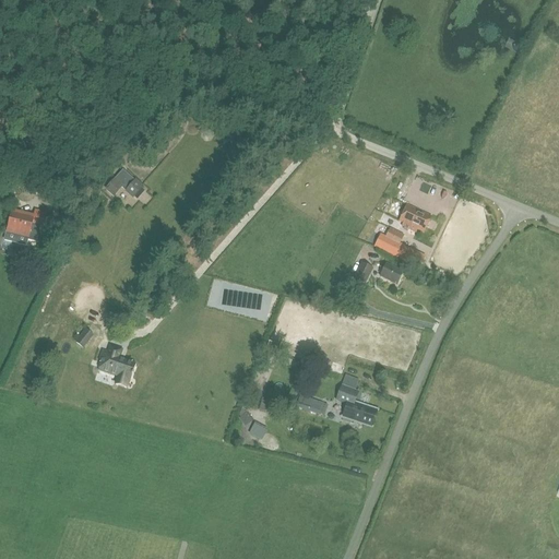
[(520,43),(515,44),(513,48),(515,52),(519,54),(522,50),(523,46),(520,43)]
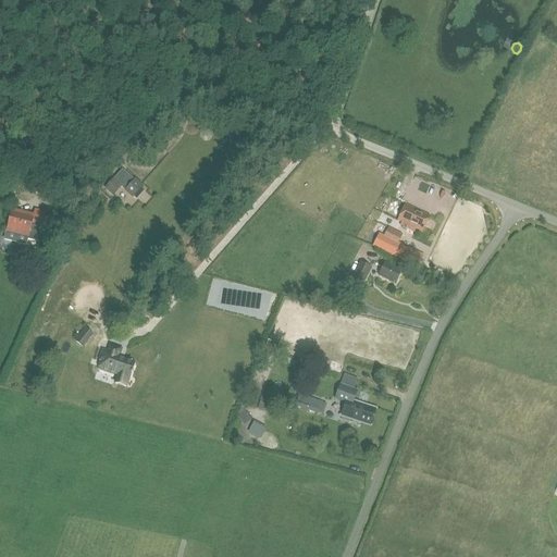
[(106,188),(113,195),(121,186),(132,196),(132,195),(136,199),(144,190),(139,187),(140,186),(134,181),(134,182),(122,171),(106,188)]
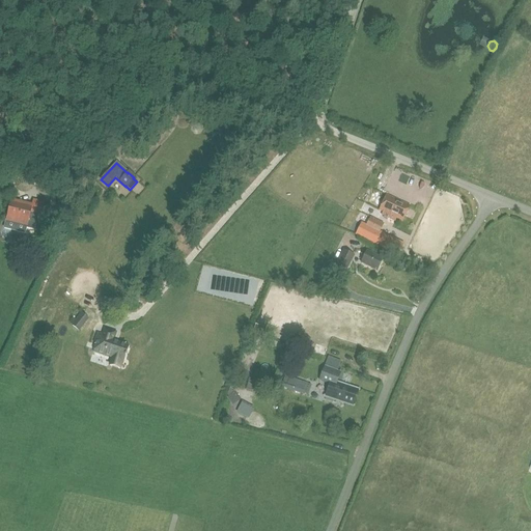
[(66,198),(52,195),(50,204),(64,207),(66,198)]
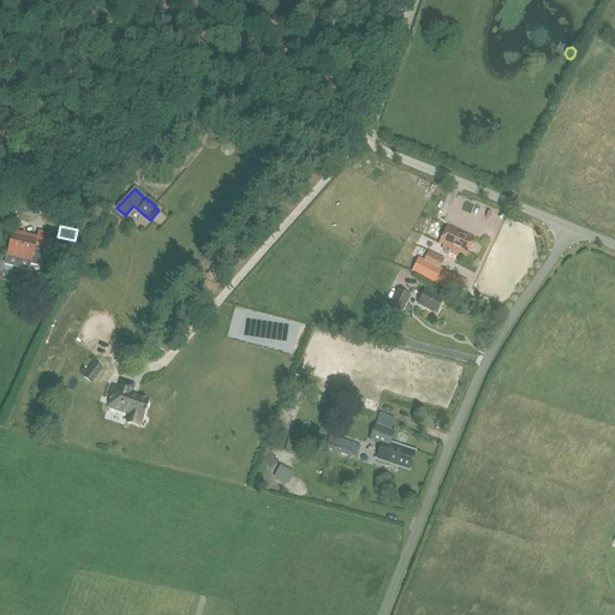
[(457,256),(458,254),(466,257),(473,238),(466,234),(447,226),(439,244),(443,245),(441,250),(445,251),(445,250),(449,252),(457,256)]
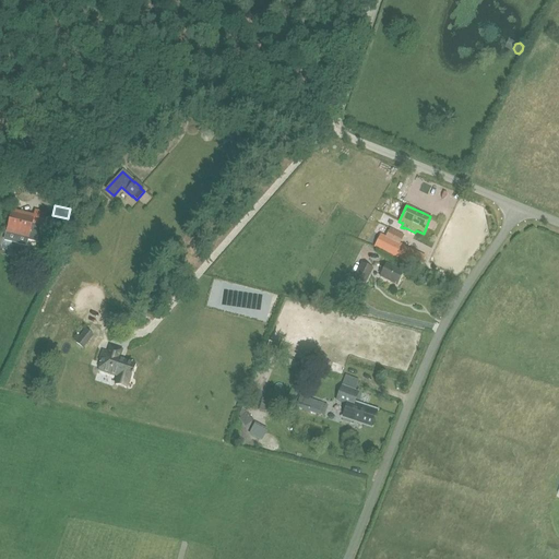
[(35,211),(33,217),(11,212),(7,232),(4,240),(27,246),(28,240),(39,242),(46,213),(35,211)]
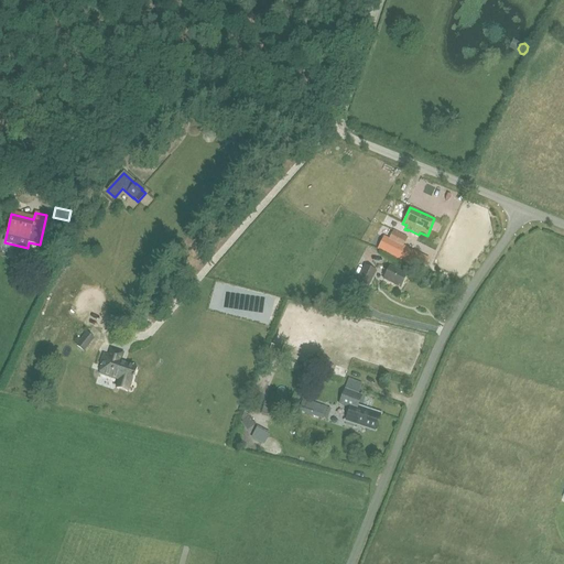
[(408,238),(393,230),(389,239),(383,237),(378,248),(398,258),(408,238)]
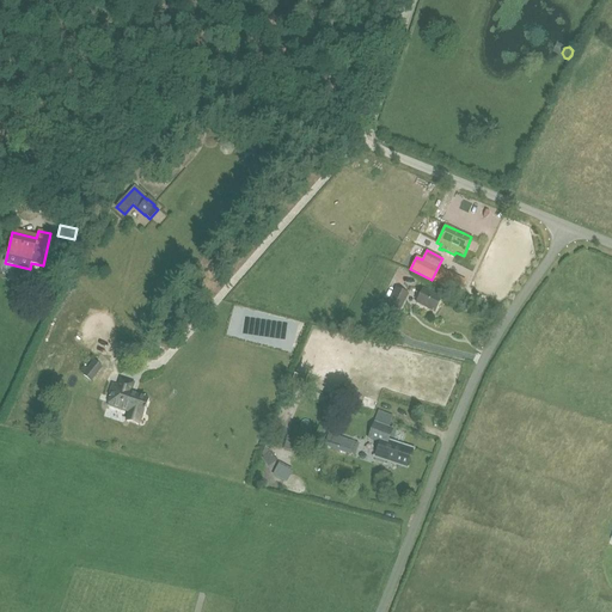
[(439,269),(433,282),(458,294),(465,281),(439,269)]
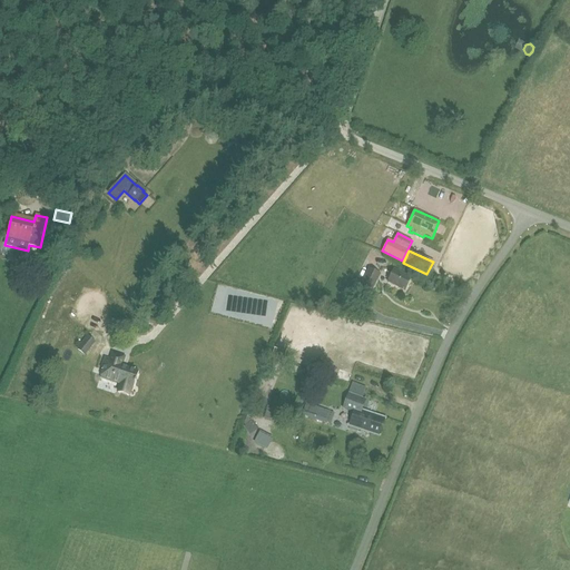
[(369,268),(360,284),(372,291),(380,274),(369,268)]
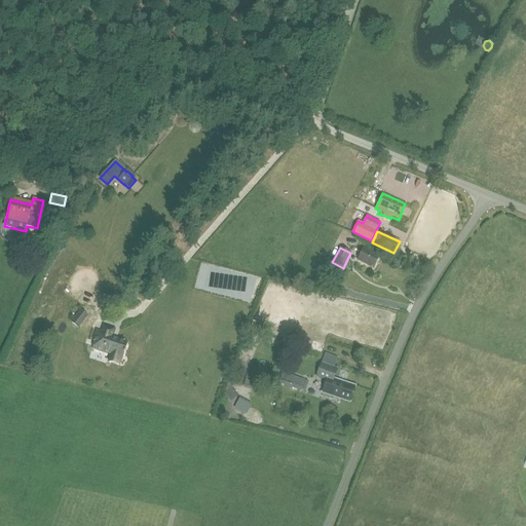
[(378,256),(363,249),(357,260),(373,268),(378,256)]
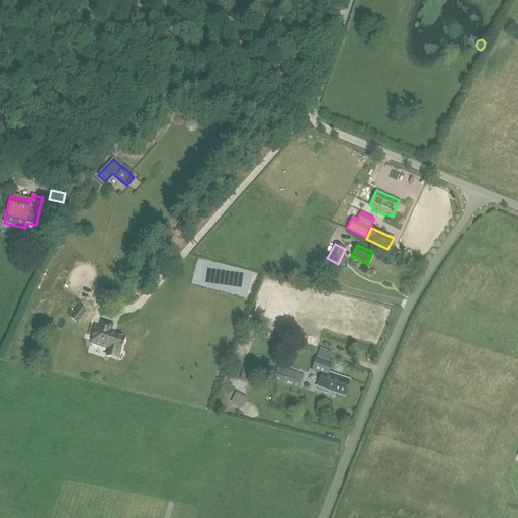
[(150,301),(142,315),(146,318),(155,305),(150,301)]
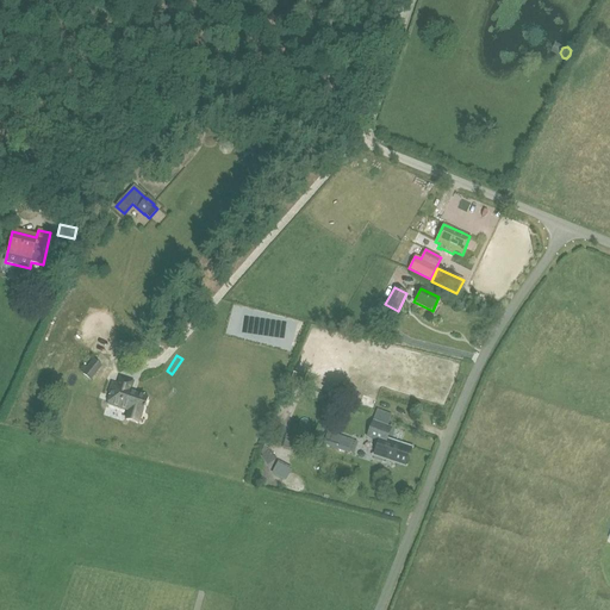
[(101,366),(93,359),(81,373),(91,380),(101,366)]
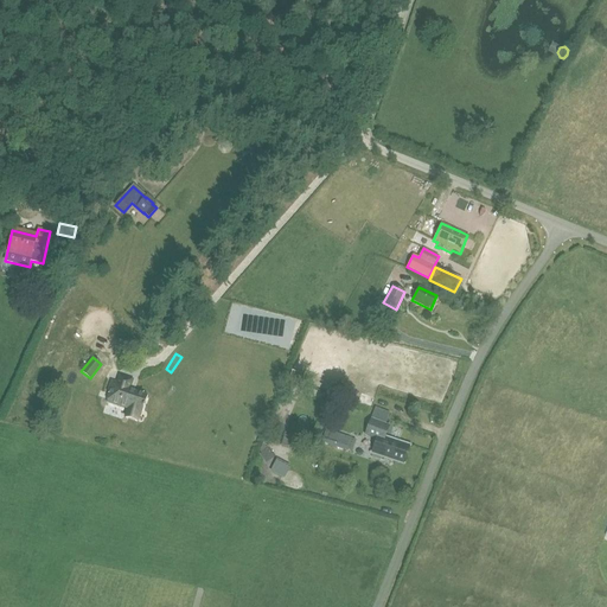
[(126,417),(136,422),(139,415),(141,415),(147,396),(128,390),(132,381),(126,378),(120,376),(117,383),(110,381),(108,390),(110,391),(107,402),(128,409),(126,417)]
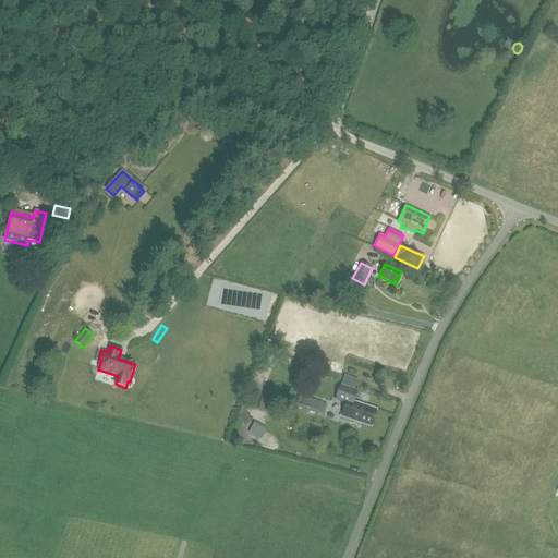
[(375,410),(358,403),(354,402),(358,391),(354,390),(359,379),(344,374),(341,385),(340,384),(335,401),(346,404),(341,416),(352,420),(370,426),(375,410)]
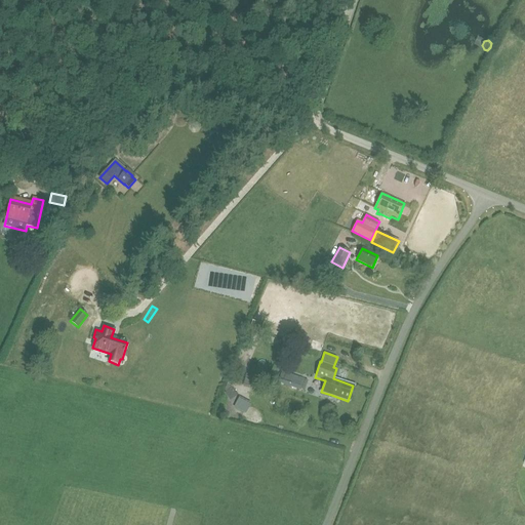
[(303,378),(281,371),(278,382),(298,390),(298,389),(301,390),(306,380),(303,379),(303,378)]
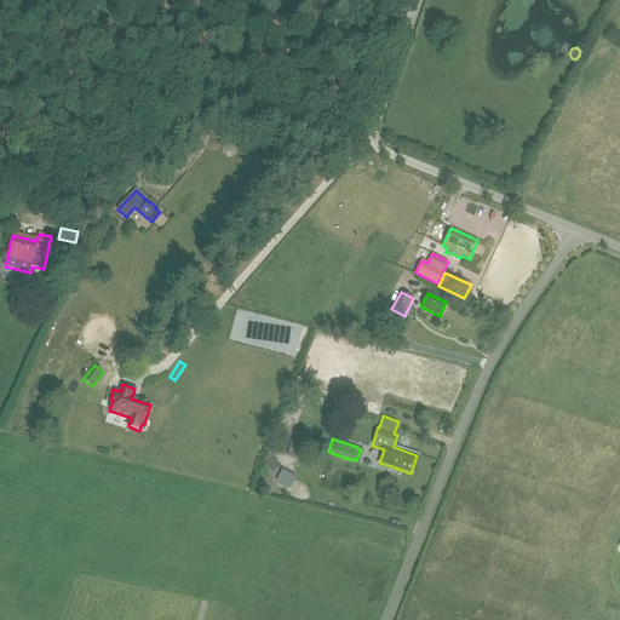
[(309,447),(291,442),(286,457),(305,461),(309,447)]
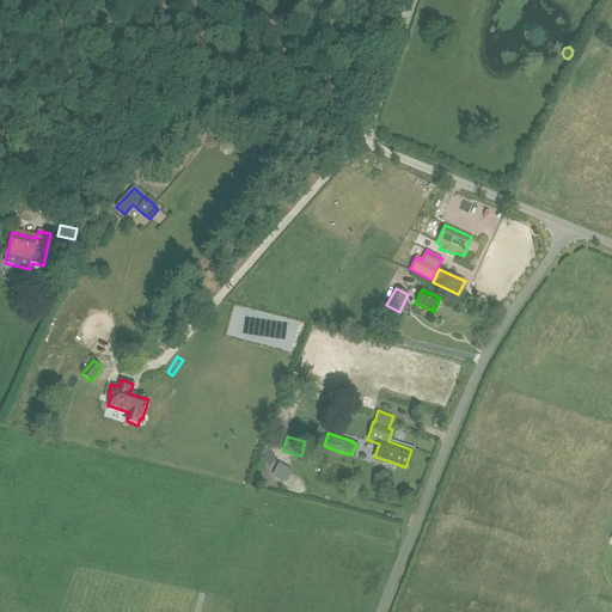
[(276,460),(269,451),(261,458),(268,467),(276,460)]
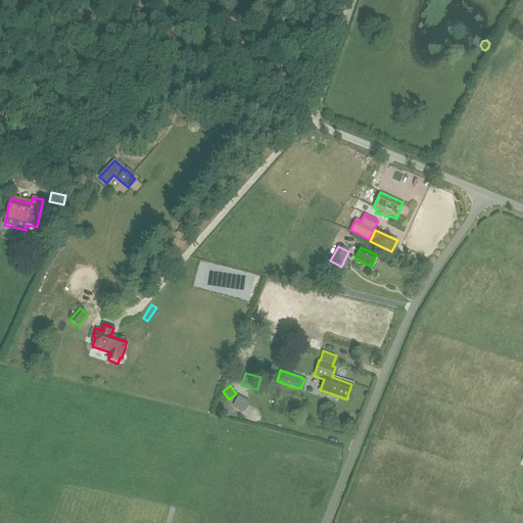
[(249,401),(238,395),(233,406),(243,412),(249,401)]
